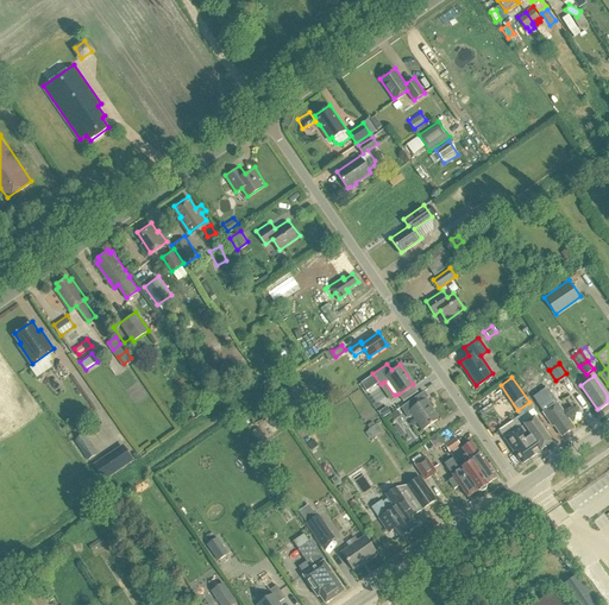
[(544,410),(553,423),(554,423),(562,434),(571,427),(569,423),(571,422),(557,401),(554,403),(550,396),(551,396),(546,390),(535,397),(544,410)]
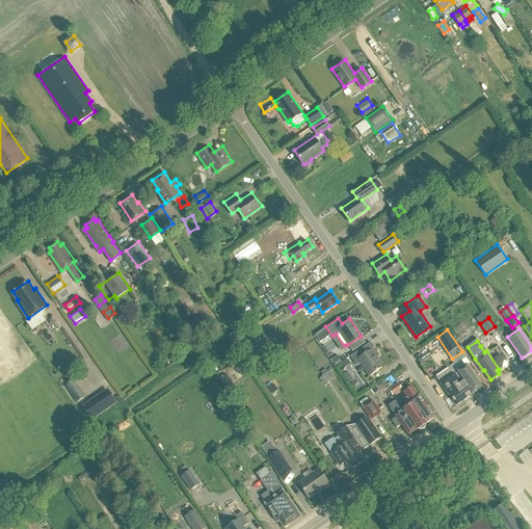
[(325,354),(333,350),(329,345),(323,349),(325,354)]
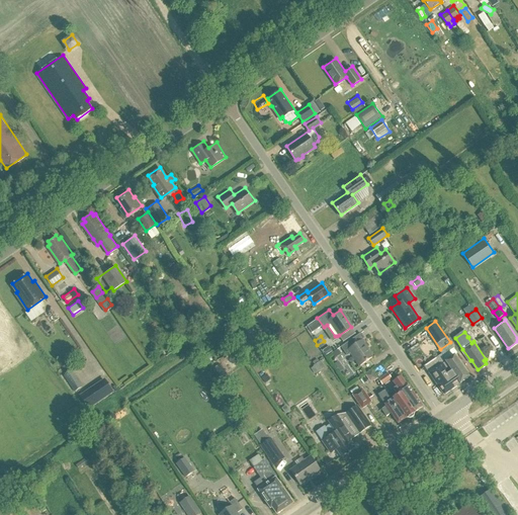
[(347,354),(350,351),(359,364),(371,356),(360,339),(355,343),(351,338),(341,345),(347,354)]
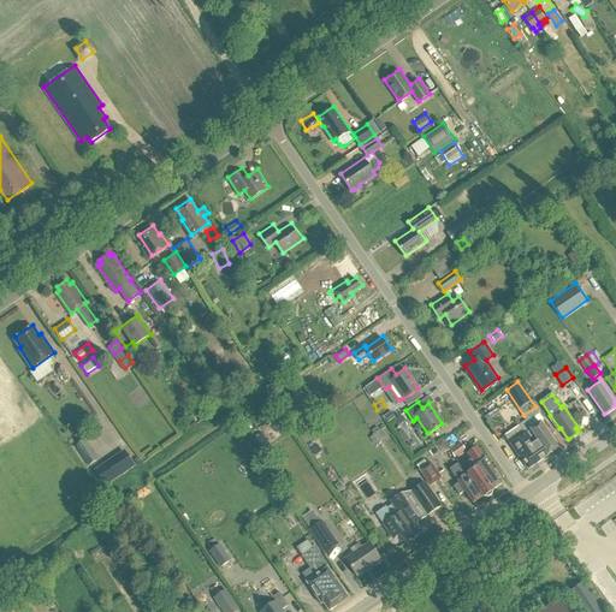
[(535,406),(523,415),(526,419),(525,420),(529,427),(539,420),(543,417),(535,406)]
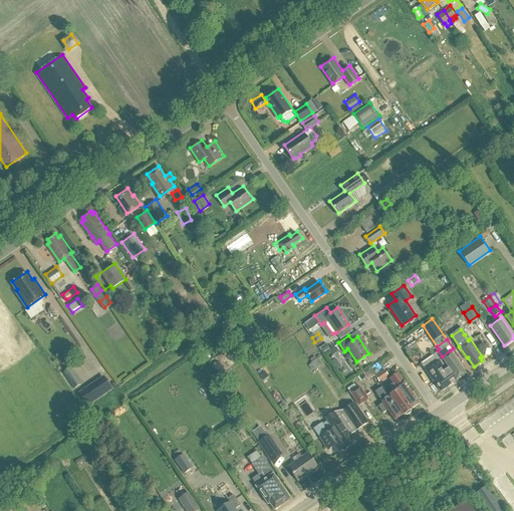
[(328,349),(331,354),(336,350),(333,345),(328,349)]
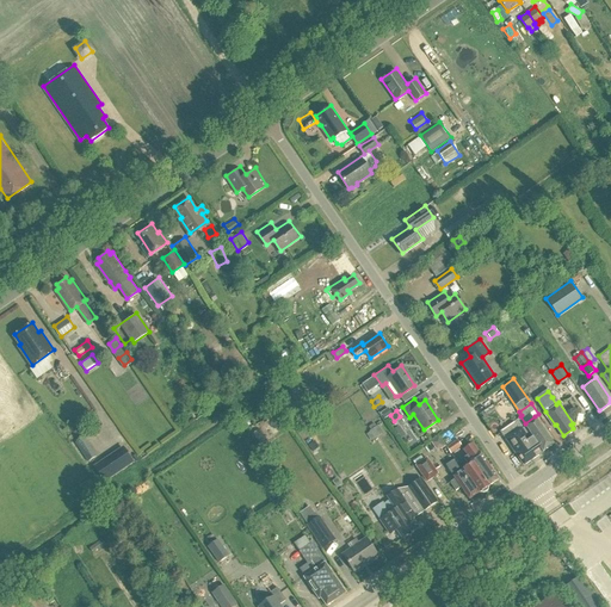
[(520,416),(500,429),(506,438),(523,463),(538,453),(520,428),(525,425),(525,423),(520,416)]
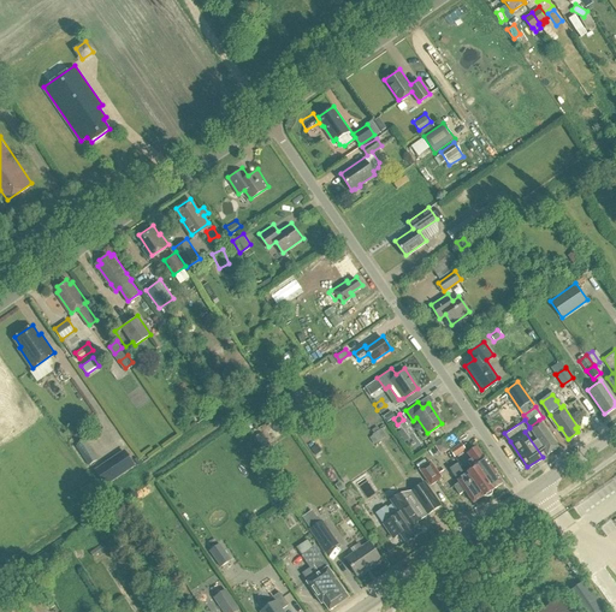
[(529,428),(525,432),(543,457),(557,446),(539,420),(529,427),(529,428)]
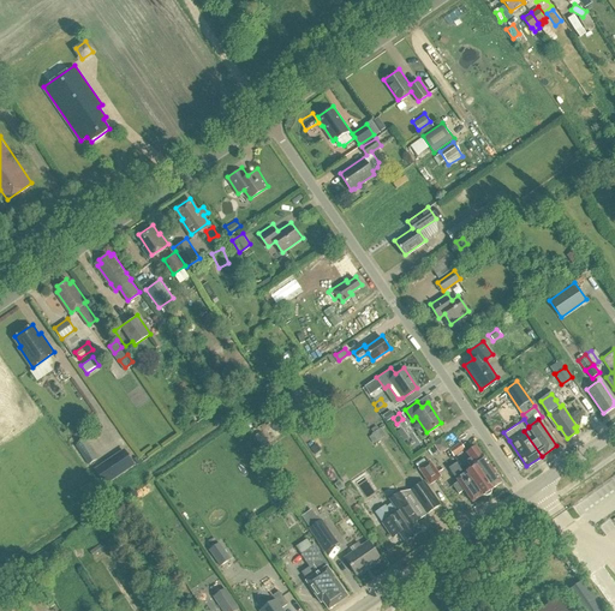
[(376,441),(384,435),(378,426),(377,427),(376,424),(370,429),(372,431),(370,432),(371,433),(368,436),(371,441),(375,438),(376,441)]
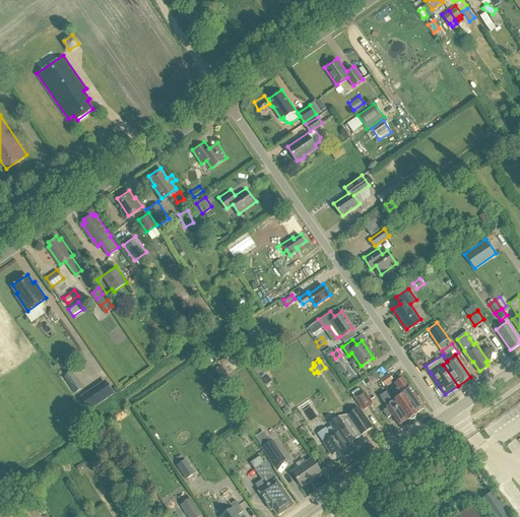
[(364,371),(368,379),(374,376),(370,368),(364,371)]
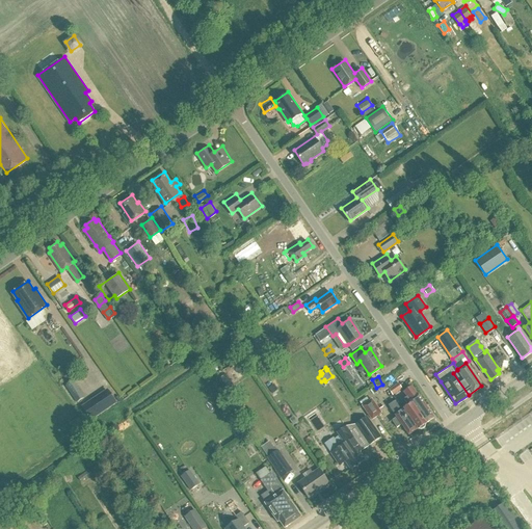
[(84,398),(73,379),(65,384),(77,402),(84,398)]
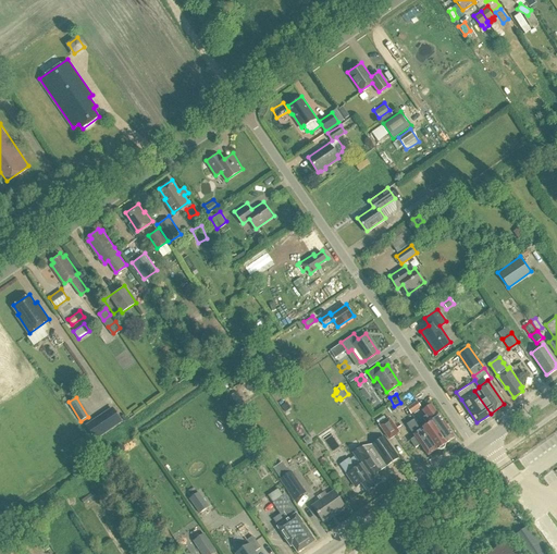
[(411,413),(422,405),(418,399),(407,406),(411,413)]
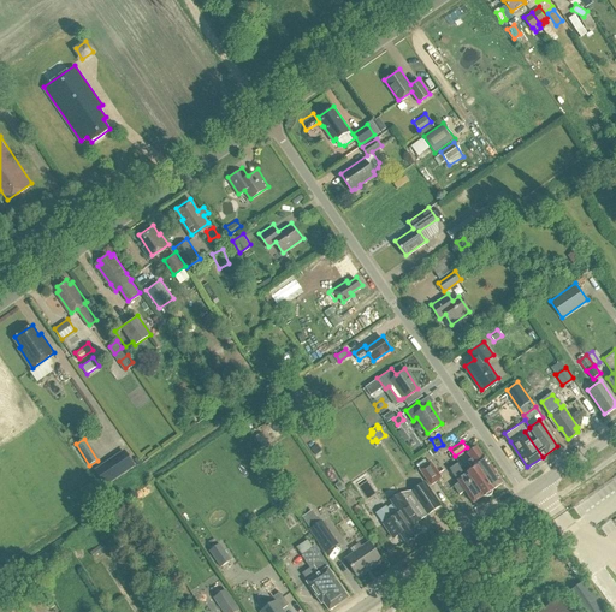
[(483,475),(492,488),(502,481),(484,456),(477,445),(467,452),(471,457),(467,461),(472,468),(465,474),(463,474),(469,482),(472,480),(474,481),(483,475)]
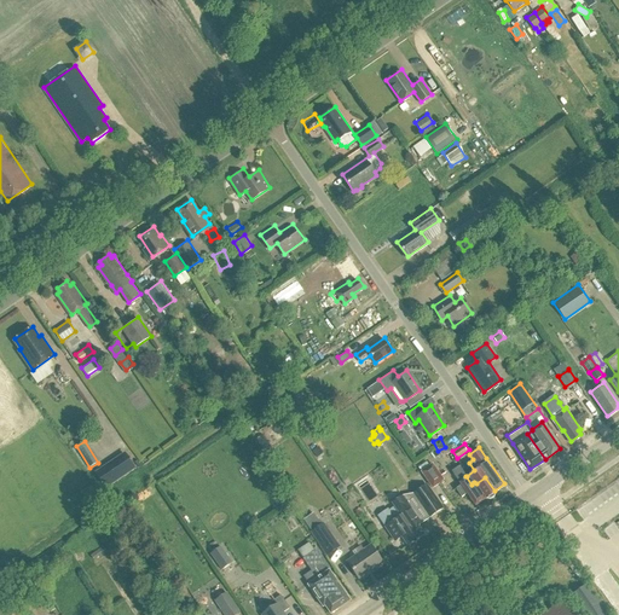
[(96,471),(105,486),(133,466),(123,452),(96,471)]
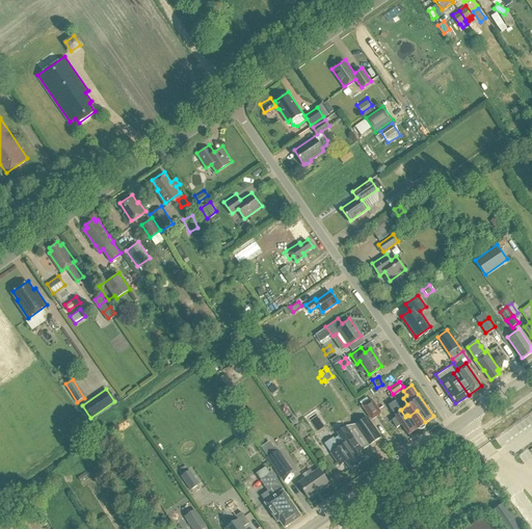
[(362,404),(372,418),(381,412),(371,397),(362,404)]
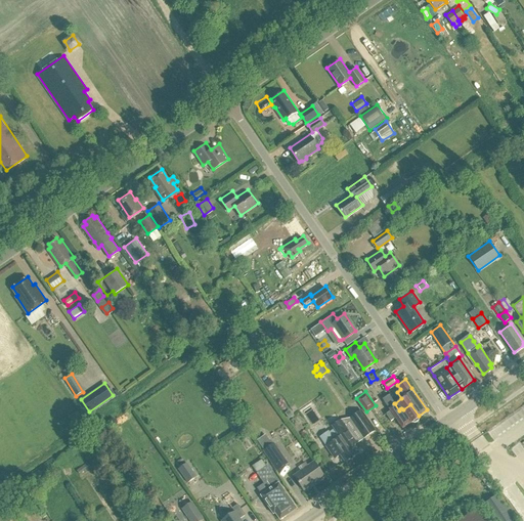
[(395,417),(401,427),(410,421),(411,422),(415,422),(418,420),(419,417),(419,416),(410,404),(403,409),(401,408),(399,410),(394,403),(395,403),(389,394),(383,398),(389,407),(390,409),(386,413),(390,420),(395,417)]
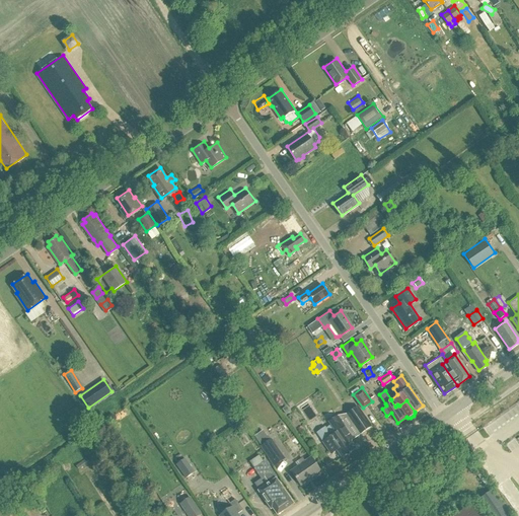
[(305,414),(311,410),(306,401),(299,406),(305,414)]
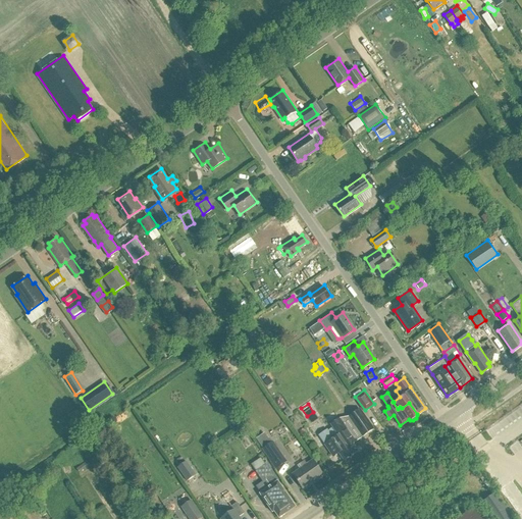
[(373,427),(365,415),(360,408),(350,414),(355,421),(354,423),(362,434),(373,427)]
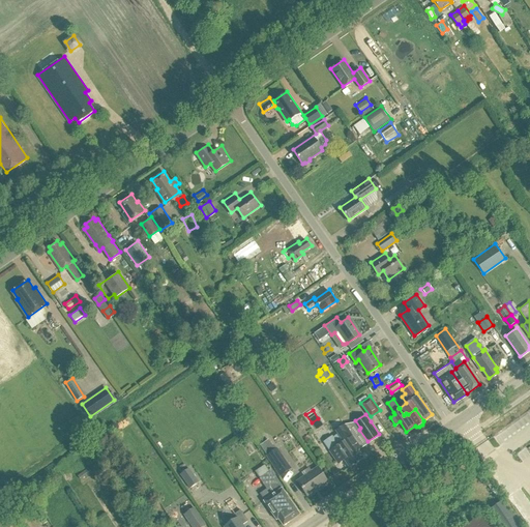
[(327,446),(330,449),(339,462),(344,458),(349,465),(360,458),(355,450),(360,446),(345,423),(336,430),(344,440),(341,442),(339,439),(334,438),(331,438),(328,440),(327,442),(327,446)]
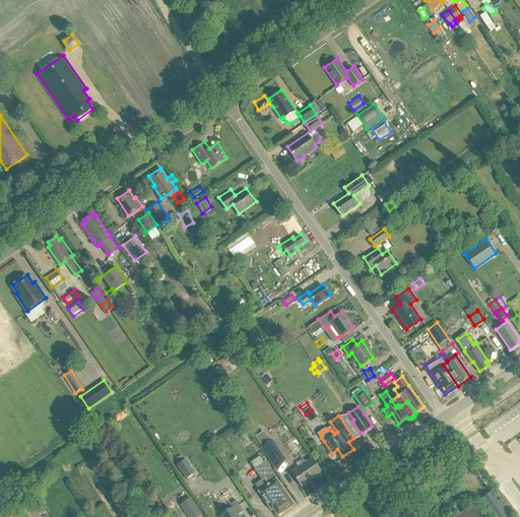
[(263,430),(255,436),(274,464),(284,458),(271,439),(270,440),(263,430)]
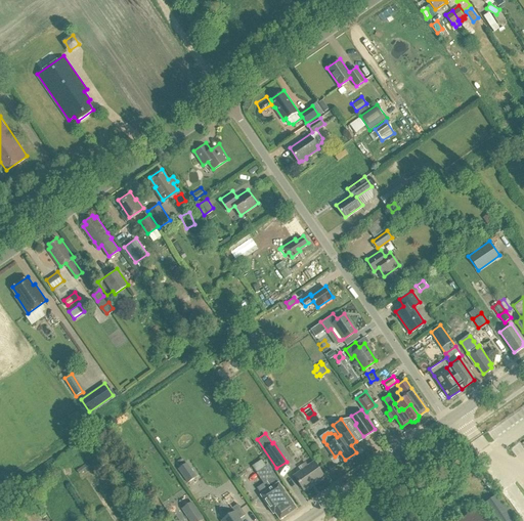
[(305,467),(294,474),(304,488),(324,475),(314,460),(308,464),(305,461),(302,463),(305,467)]
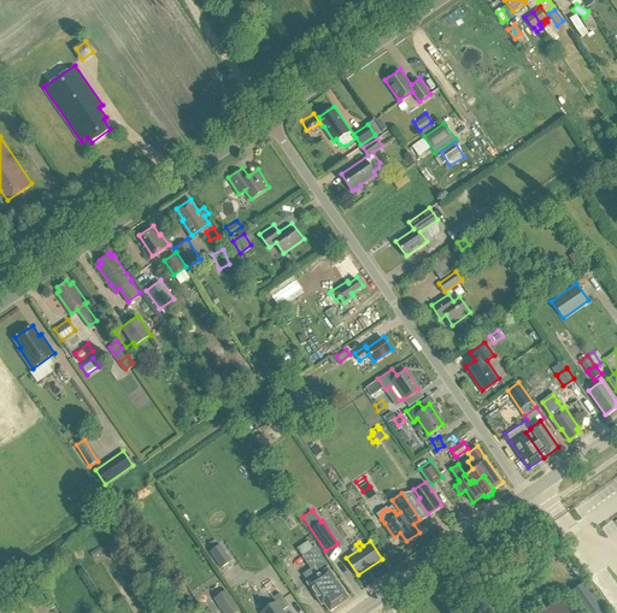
[(209,550),(219,566),(230,559),(219,543),(209,550)]
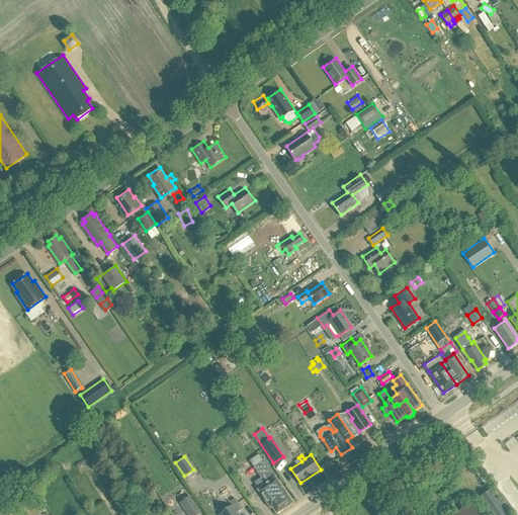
[(275,476),(275,477),(263,458),(253,465),(265,483),(257,488),(270,507),(272,506),(276,512),(292,501),(275,476)]
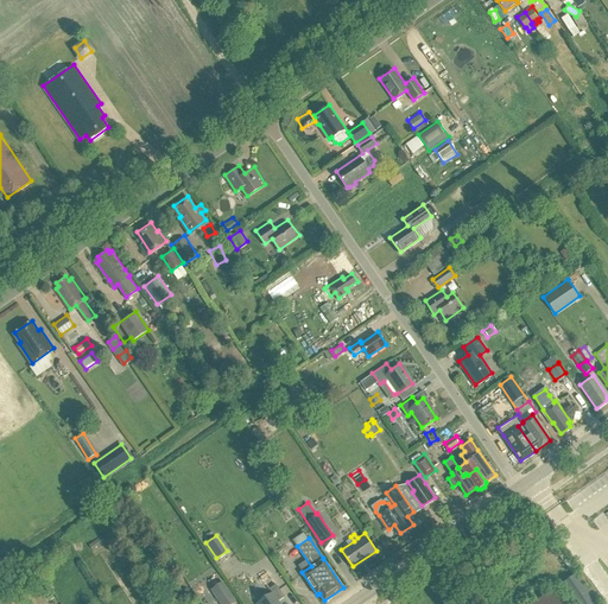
[(559,585),(571,603),(601,603),(580,572),(559,585)]
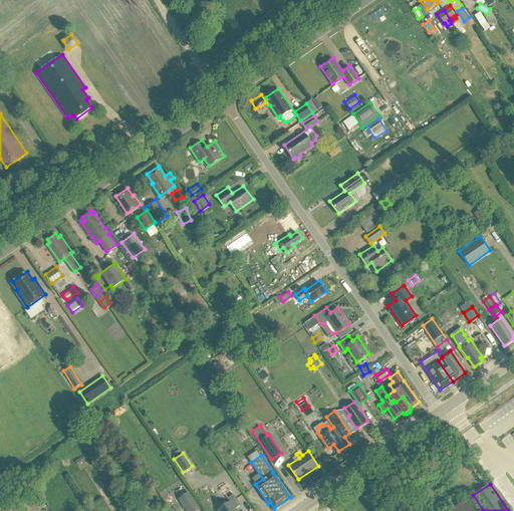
[(219,486),(213,489),(220,499),(225,496),(219,486)]
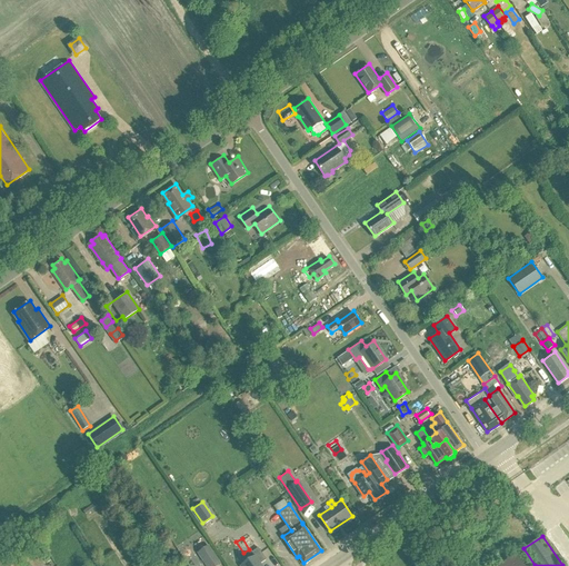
[(199,552),(208,565),(216,565),(221,563),(209,544),(199,552)]
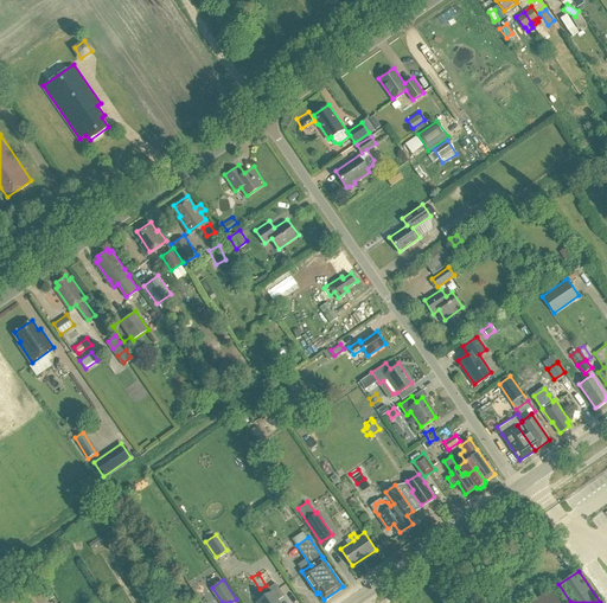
[(272,590),(256,601),(257,602),(280,602),(278,598),(283,594),(275,582),(268,587),(272,590)]
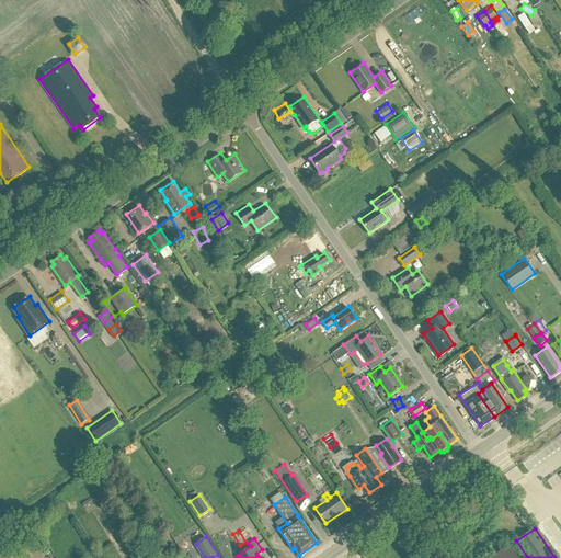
[(44,543),(41,545),(46,553),(49,549),(44,543)]
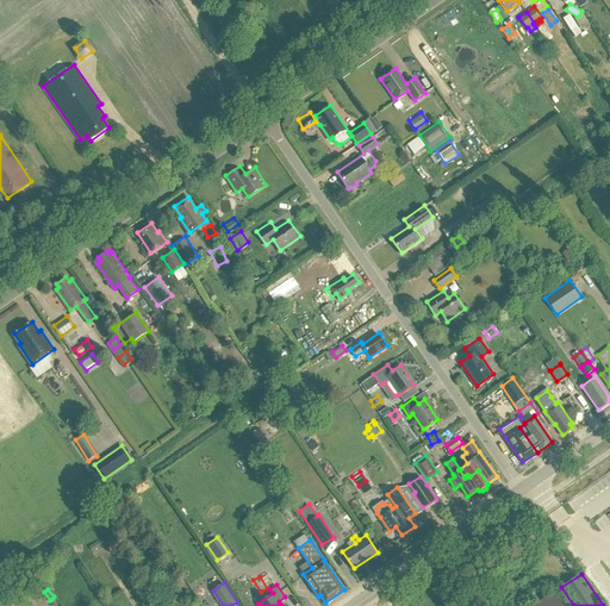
[(562,605),(554,591),(526,605),(562,605)]
